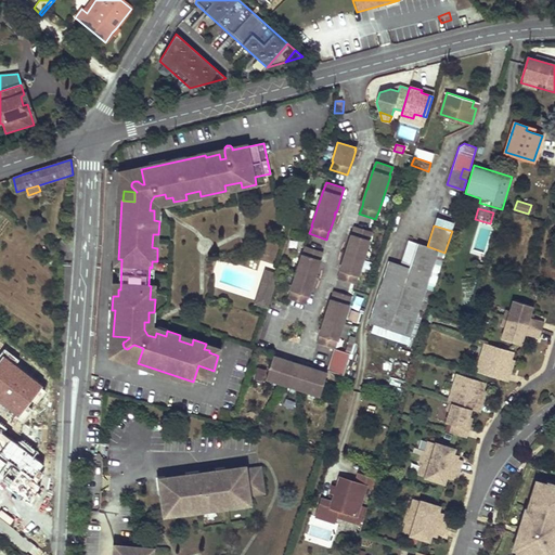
[(355,227),(352,234),(350,240),(346,252),(347,252),(346,254),(343,263),(340,271),(338,279),(355,284),(357,276),(358,276),(370,240),(369,240),(371,232),(355,227)]
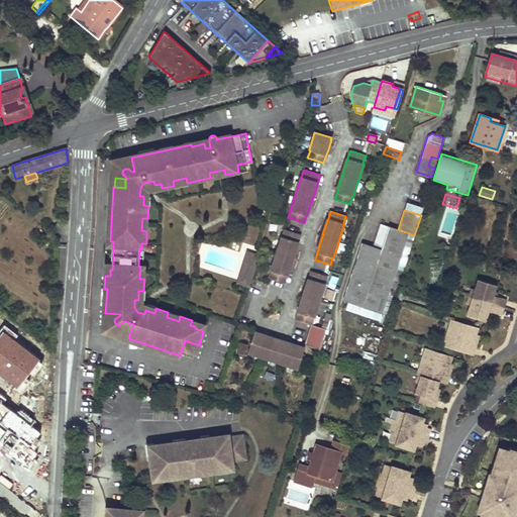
[(348,302),(382,313),(389,289),(394,290),(394,291),(396,286),(397,286),(400,274),(402,275),(414,235),(398,229),(389,226),(389,227),(382,225),(374,247),(362,243),(343,301),(348,302)]
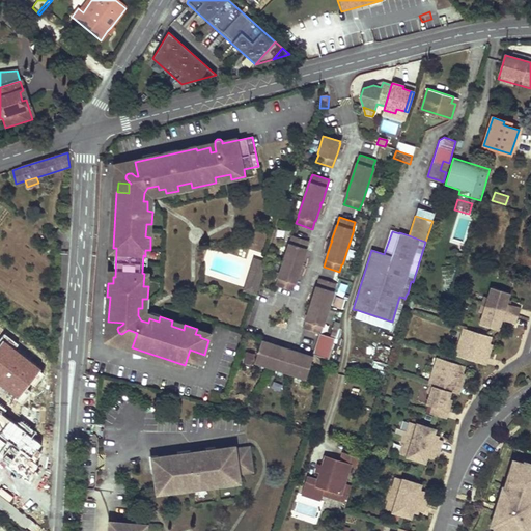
[(292,235),(289,244),(278,277),(278,278),(276,285),(292,290),(295,283),(296,283),(301,267),(300,267),(301,264),(302,264),(308,241),(292,235)]
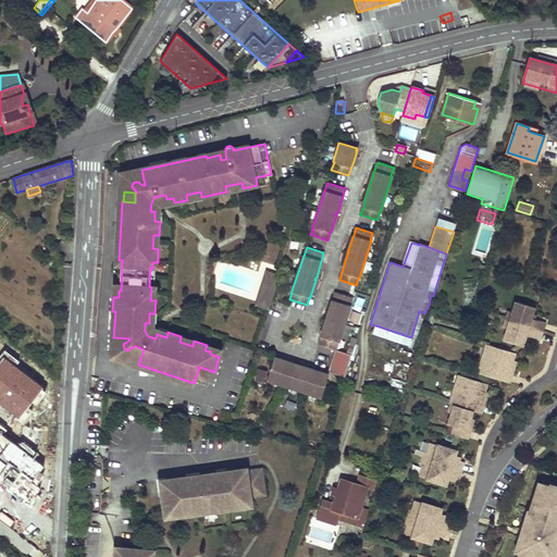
[(270,273),(267,272),(259,296),(261,296),(263,289),(269,291),(271,283),(267,282),(270,273)]
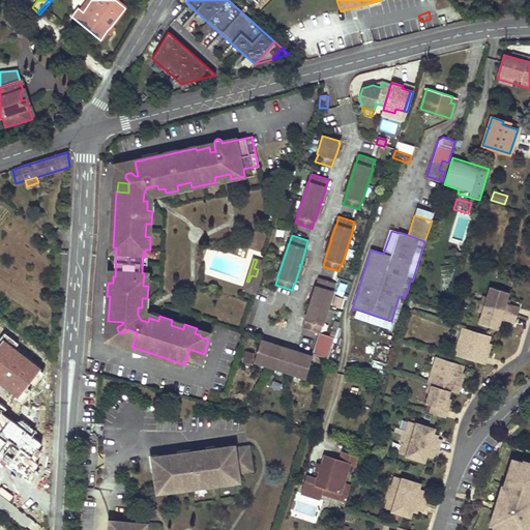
[(257,260),(254,268),(258,269),(256,276),(251,275),(248,282),(246,282),(244,290),(256,293),(266,263),(257,260)]
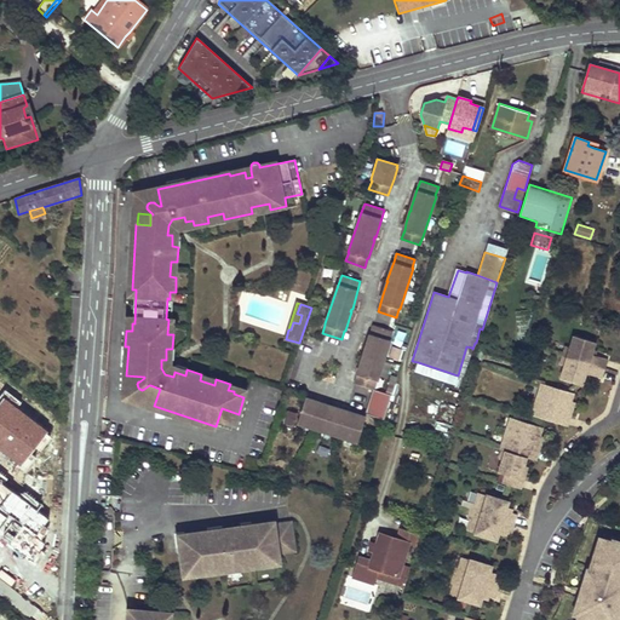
[(373,325),(371,333),(367,340),(363,352),(365,352),(363,355),(362,355),(355,383),(373,389),(375,380),(377,380),(389,340),(391,331),(373,325)]
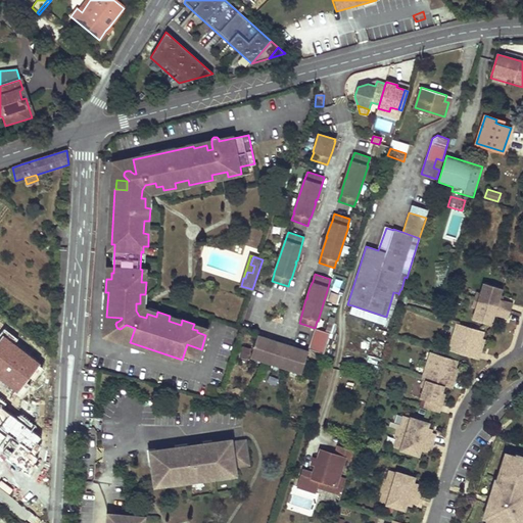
[(331,288),(338,291),(341,282),(334,279),(331,288)]
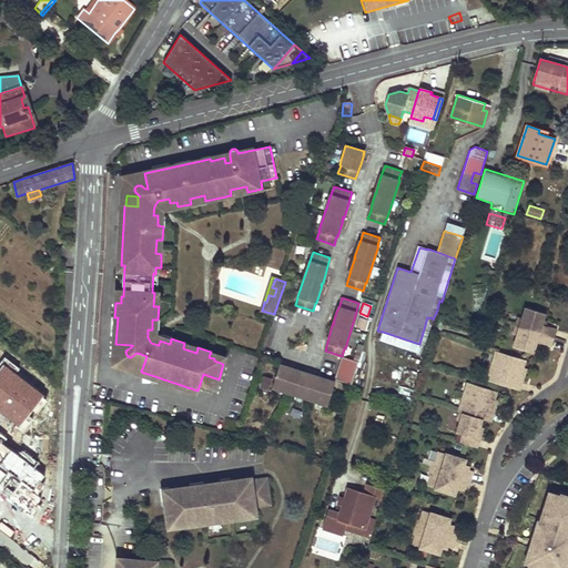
[(526,307),(521,318),(517,335),(513,347),(531,353),(534,345),(535,342),(538,343),(549,346),(555,328),(544,325),(540,324),(541,320),(544,313),(526,307)]
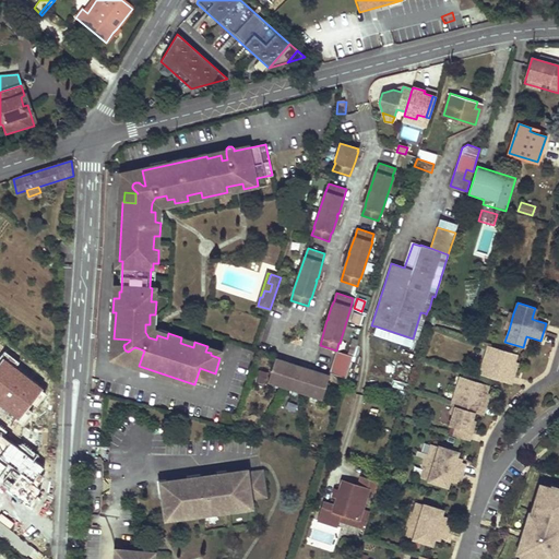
[(358,325),(361,316),(352,312),(349,322),(358,325)]
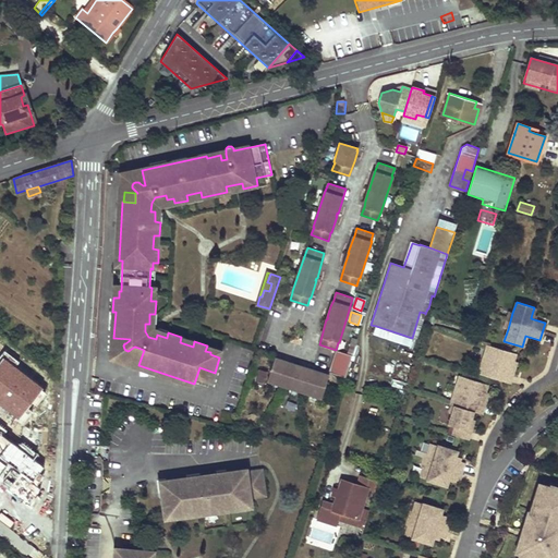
[(416,340),(425,313),(420,312),(412,338),(416,340)]
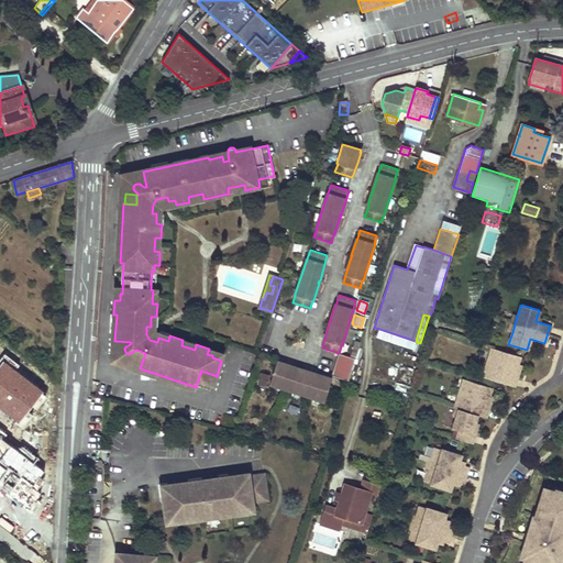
[(517,316),(514,315),(508,331),(512,332),(517,316)]
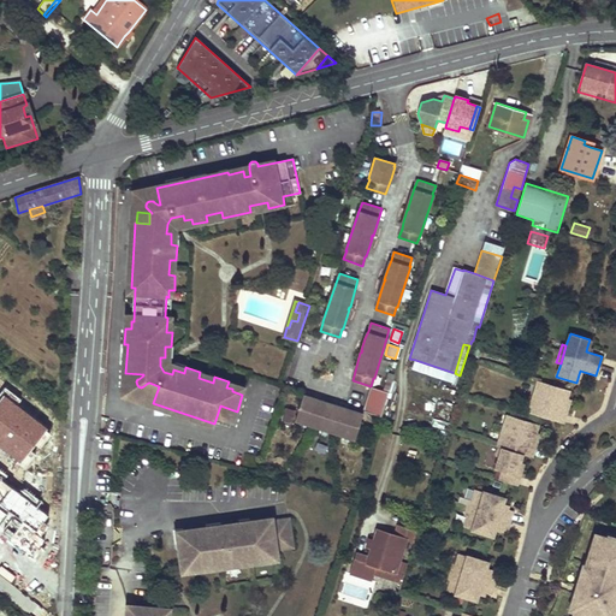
[(452,383),(455,373),(415,360),(413,368),(452,383)]
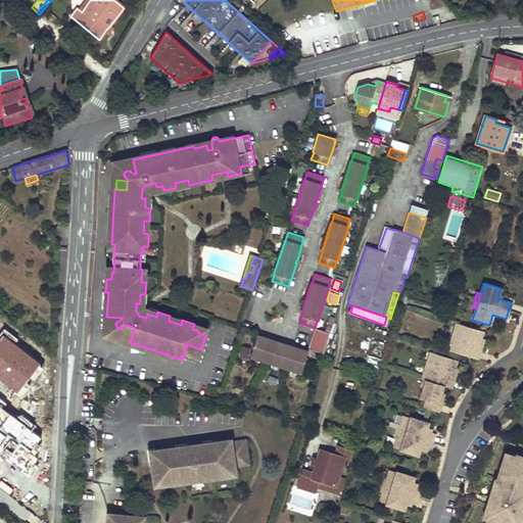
[(458,324),(452,342),(457,344),(455,351),(478,360),(480,351),(477,350),(481,338),(483,332),(458,324)]
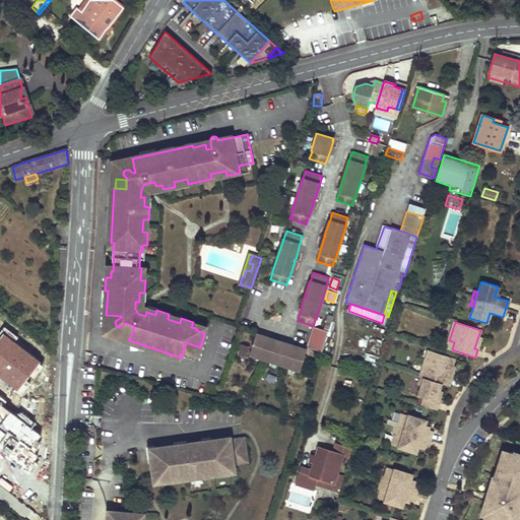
[(134,326),(126,323),(121,337),(129,340),(134,326)]
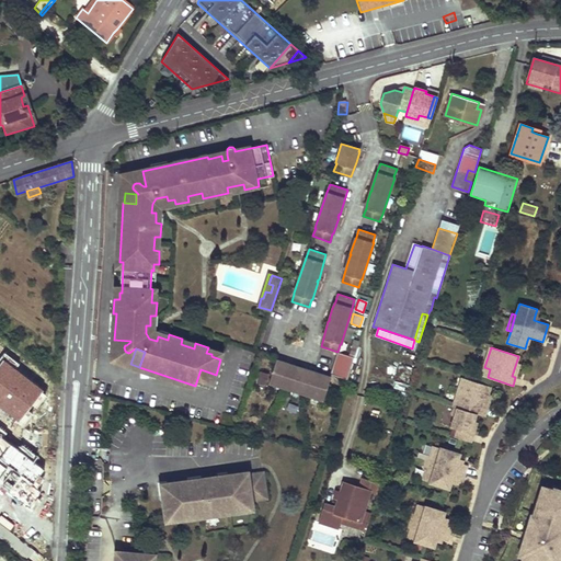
[(338,352),(330,374),(347,379),(354,357),(338,352)]
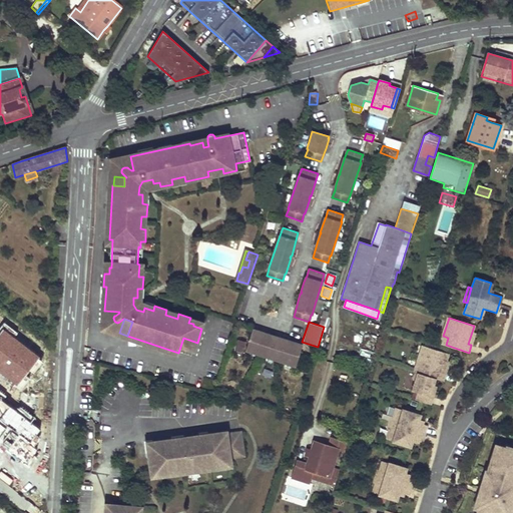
[(39,356),(3,329),(0,332),(0,371),(17,384),(39,356)]
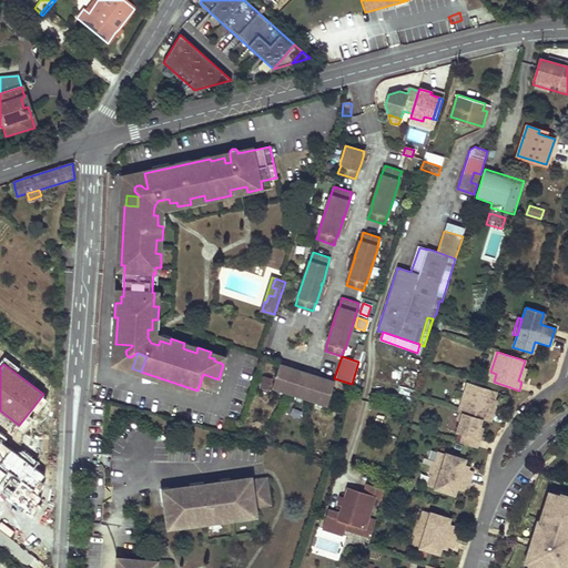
[(280,365),(272,387),(314,401),(327,404),(335,382),(333,382),(333,381),(300,371),(296,371),(297,369),(286,366),(280,365)]
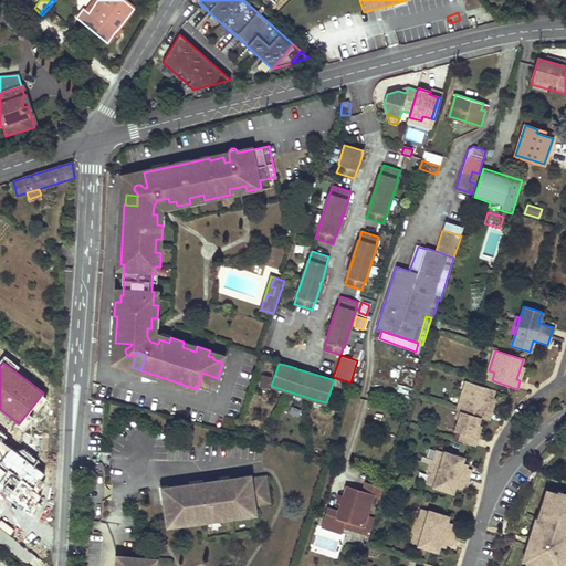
[(199,383),(215,388),(218,378),(202,373),(199,383)]
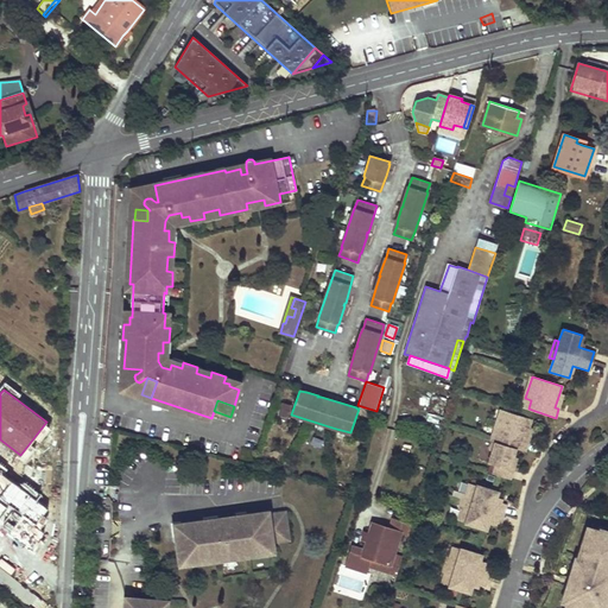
[(287,419),(290,407),(282,405),(278,417),(287,419)]
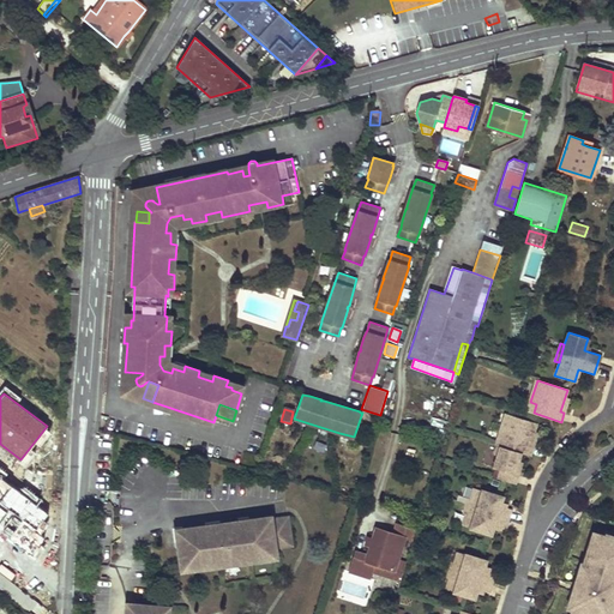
[(506,414),(499,437),(505,439),(503,447),(501,446),(498,456),(494,468),(501,470),(499,479),(515,485),(518,475),(515,474),(518,462),(521,452),(530,456),(534,446),(530,445),(535,432),(537,423),(506,414)]
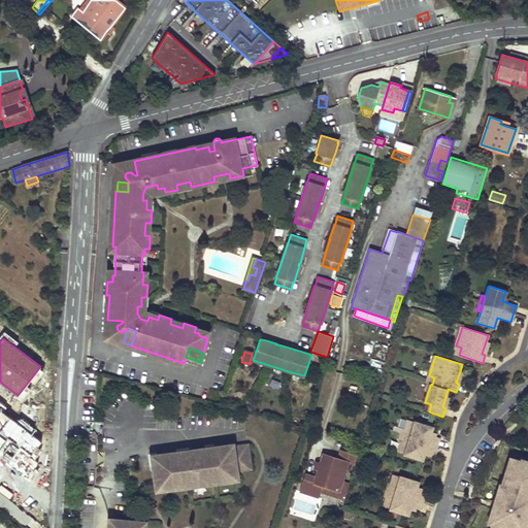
[(40,438),(0,407),(0,456),(28,477),(39,463),(34,459),(40,450),(34,446),(40,438)]
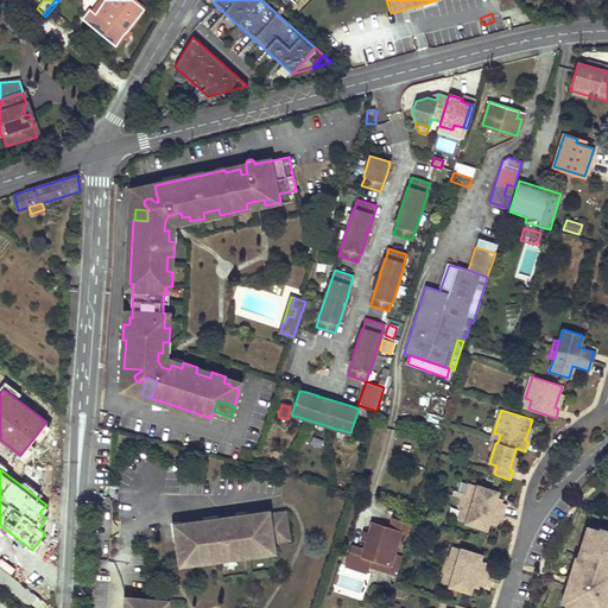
[(472,485),(468,494),(468,496),(464,508),(463,511),(460,520),(486,529),(487,525),(488,525),(489,524),(489,520),(494,521),(498,523),(504,504),(500,502),(495,501),(496,498),(498,496),(496,496),(498,492),(472,485)]
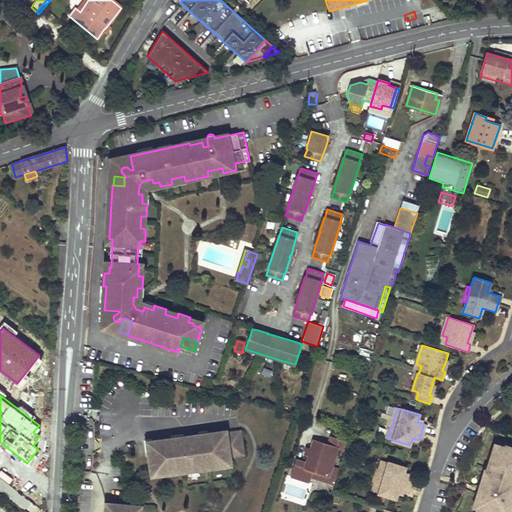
[(394,416),(390,415),(386,429),(390,430),(391,428),(394,418),(394,416)]
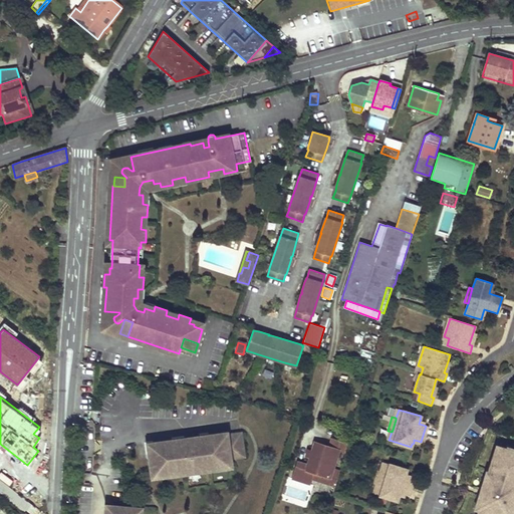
[(228,459),(244,457),(241,433),(200,439),(200,442),(196,443),(195,442),(193,441),(191,441),(189,443),(189,444),(185,444),(185,441),(151,446),(154,473),(162,471),(163,477),(177,475),(177,472),(229,465),(228,459)]
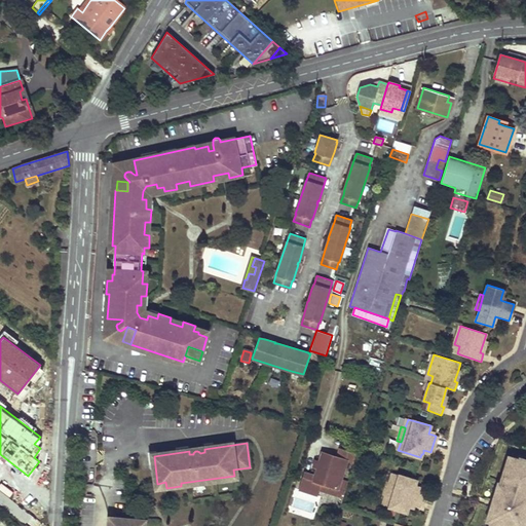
[(353,463),(357,453),(340,448),(337,457),(322,452),(318,462),(315,460),(313,466),(317,468),(314,476),(307,474),(301,491),(320,496),(322,491),(324,484),(337,488),(336,491),(344,493),(347,483),(340,480),(346,461),(353,463)]
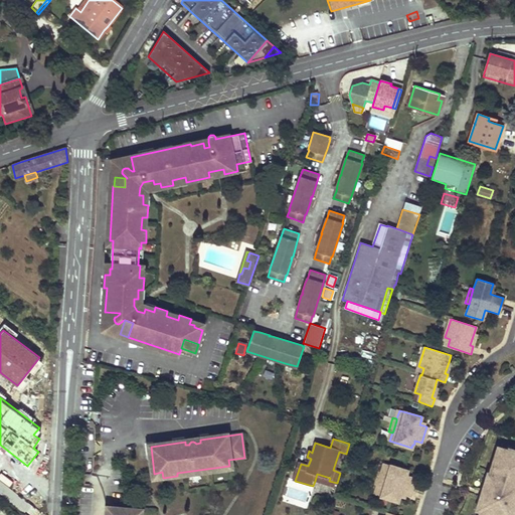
[(507,450),(498,447),(493,460),(496,461),(498,452),(505,454),(507,450)]
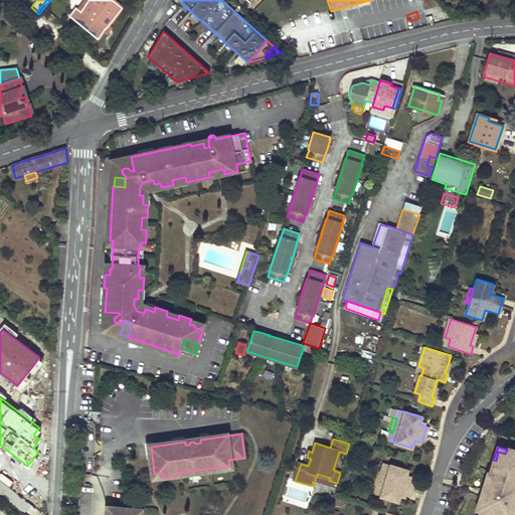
[(514,450),(507,448),(507,450),(505,454),(498,452),(496,461),(493,460),(489,473),(489,474),(491,475),(490,480),(486,479),(483,486),(485,486),(482,496),(480,496),(478,503),(482,505),(480,511),(478,514),(511,514),(514,514),(514,513),(514,450)]
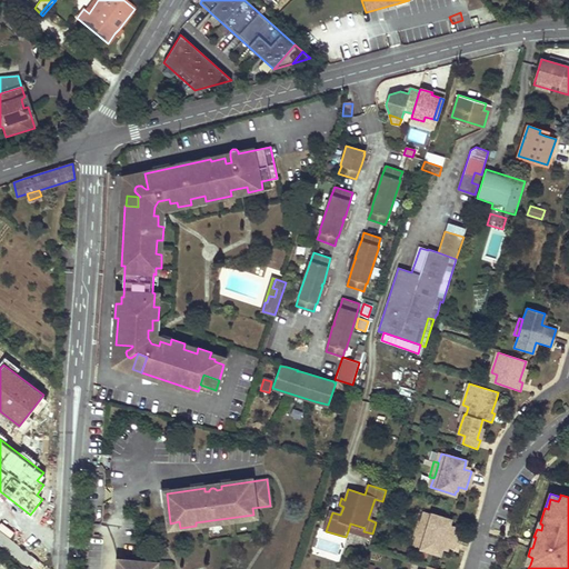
[(426,512),(422,521),(422,525),(419,535),(418,537),(416,547),(440,553),(441,550),(442,549),(443,546),(447,547),(450,548),(456,530),(452,530),(448,528),(449,525),(450,523),(449,523),(450,520),(426,512)]
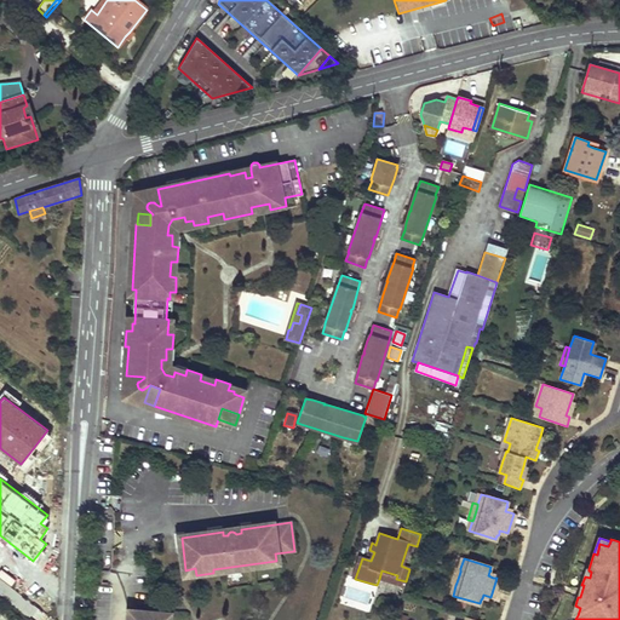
[(460,568),(457,567),(451,584),(455,585),(457,583),(460,572),(460,568)]
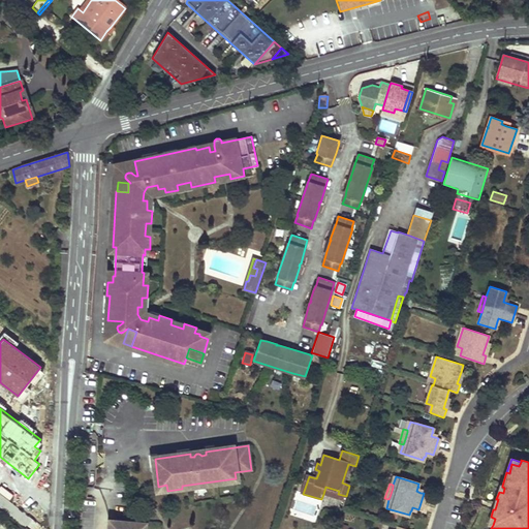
[(323,494),(345,500),(346,496),(338,494),(339,491),(325,487),(323,494)]
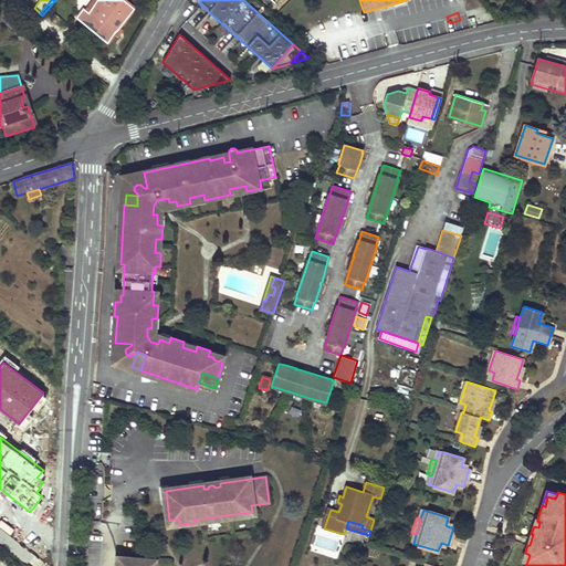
[(191,556),(184,565),(203,565),(205,565),(191,556)]
